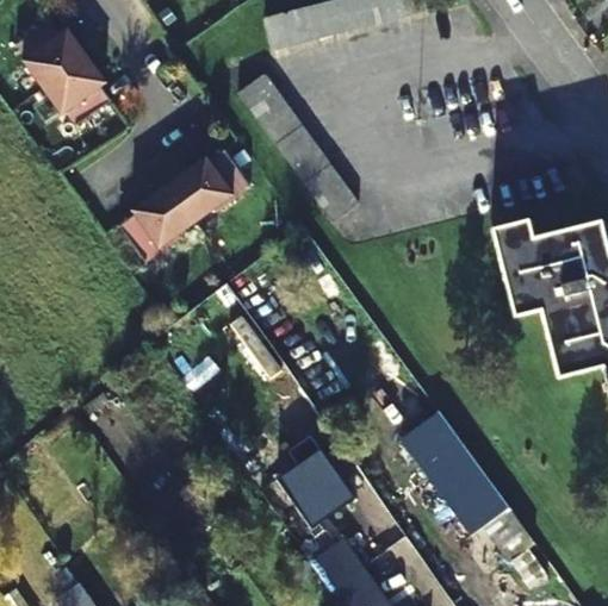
[(360,27),(376,23),(392,19),(408,16),(423,11),(420,0),(333,0),(323,2),(308,6),(292,11),(278,14),(262,18),(272,50),(286,47),(301,42),(316,38),(330,35),(345,31),(360,27)]
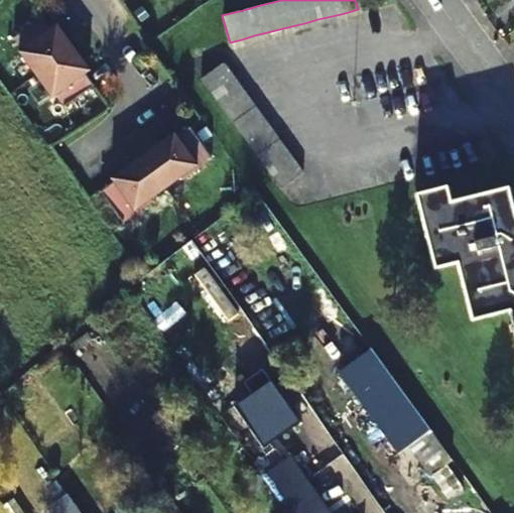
[(34,73),(68,48),(60,39),(65,36),(54,22),(50,25),(41,13),(37,16),(12,34),(21,46),(17,49),(34,73)]
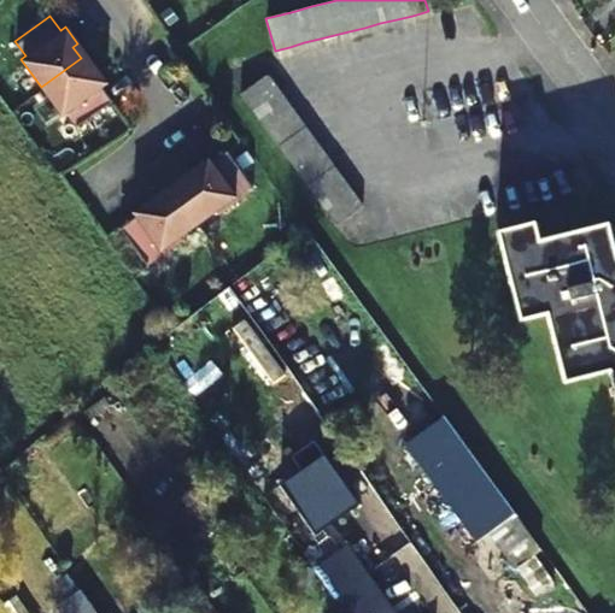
[(86,54),(77,43),(72,47),(81,58),(86,54)]
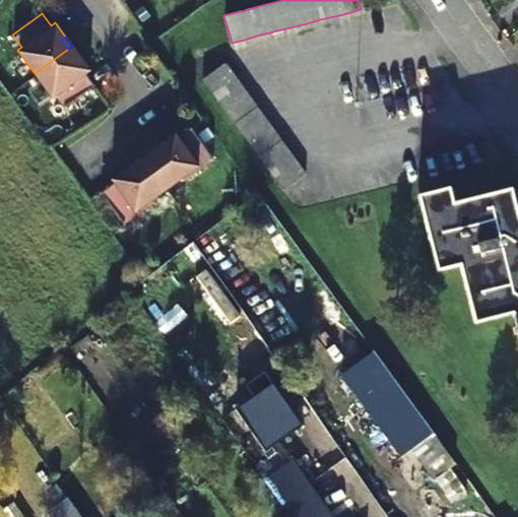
[(79,55),(72,46),(68,49),(74,58),(79,55)]
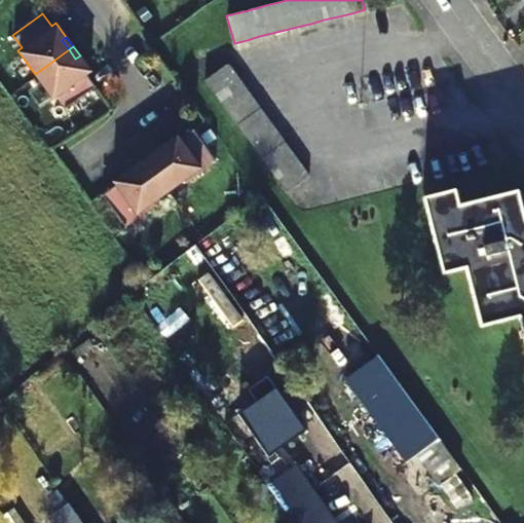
[(75,59),(69,49),(35,74),(52,98),(55,95),(65,107),(92,87),(95,85),(86,73),(90,70),(80,55),(75,59)]
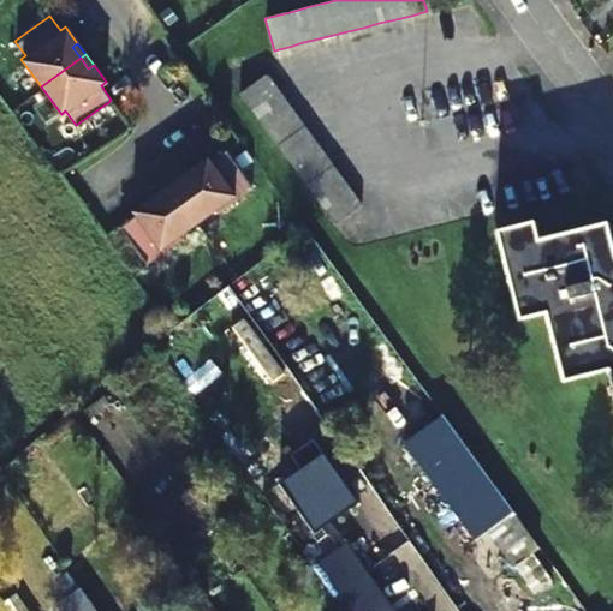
[(274,87),(265,72),(237,93),(247,106),(256,119),(266,131),(275,145),(285,159),(295,172),(304,185),(314,197),(322,210),(332,223),(359,204),(350,191),(340,179),(331,165),(322,151),(311,138),(303,126),(292,112),(284,100),(274,87)]
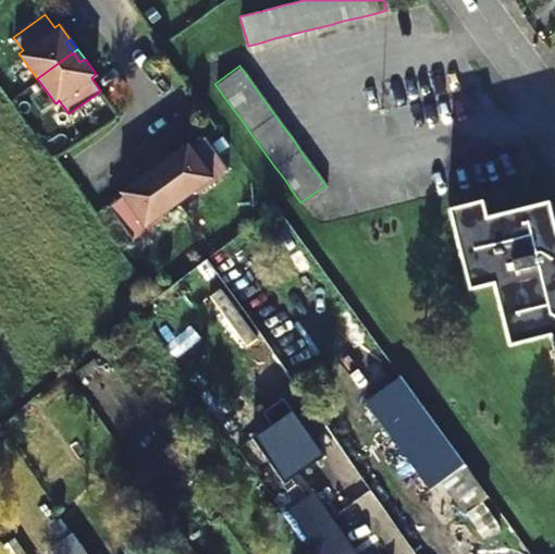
[(185,140),(151,165),(176,199),(193,188),(195,191),(226,168),(204,137),(201,134),(187,145),(185,140)]
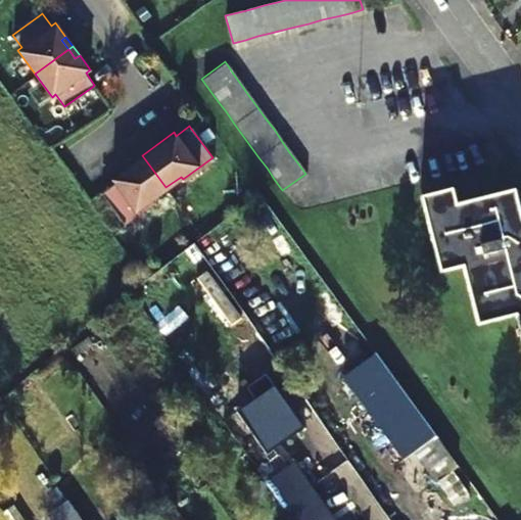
[(150,199),(166,188),(142,155),(110,179),(112,182),(99,192),(101,193),(123,223),(152,201),(150,199)]
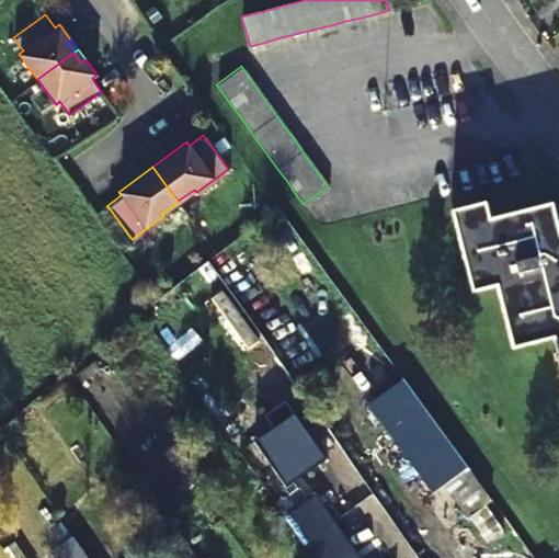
[(550,201),(488,217),(483,201),(449,211),(470,291),(495,284),(511,346),(551,337),(558,365),(558,232),(558,234),(550,201)]
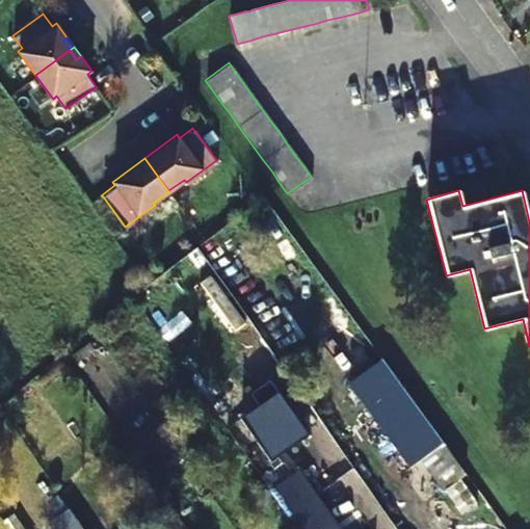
[(444,490),(466,474),(381,359),(349,384),(409,468),(422,459),(431,474),(442,487),(444,490)]
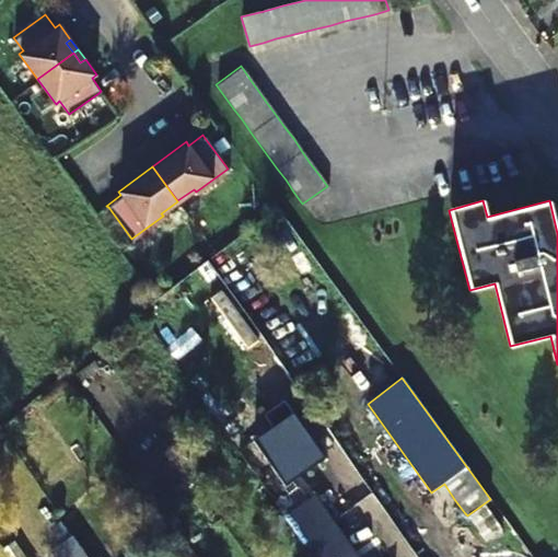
[(356,556),(314,496),(285,517),(312,556),(356,556)]
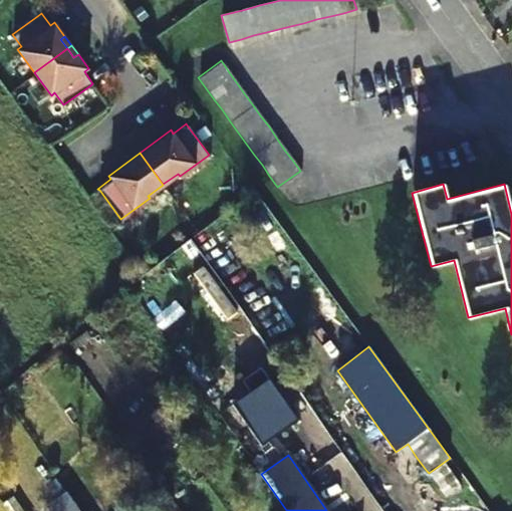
[(44,504),(49,510),(74,510),(61,492),(44,504)]
